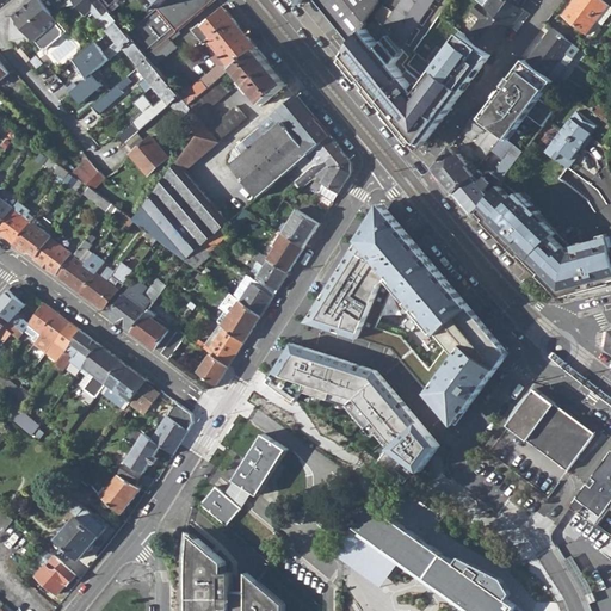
[(37,0),(32,0),(12,18),(34,43),(35,42),(42,50),(47,50),(62,37),(62,32),(55,24),(57,23),(37,0)]
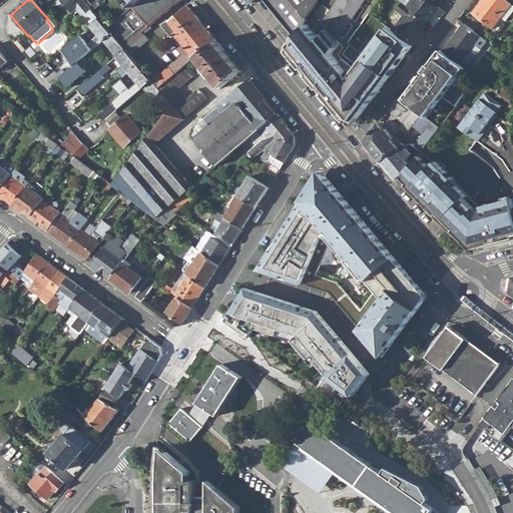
[(58,0),(71,14),(76,10),(84,2),(81,0),(58,0)]
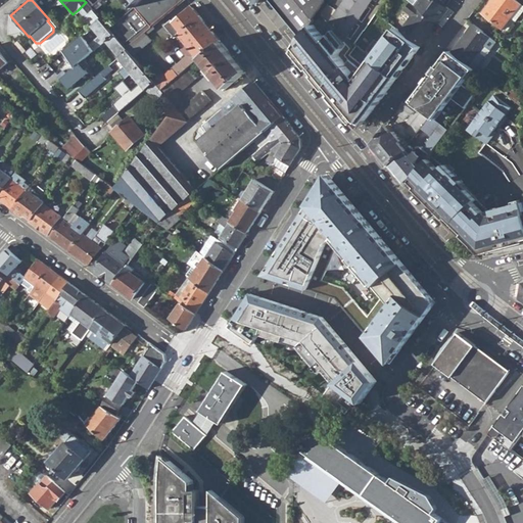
[(184,0),(143,0),(134,8),(108,30),(113,35),(125,49),(144,33),(181,3),(184,0)]
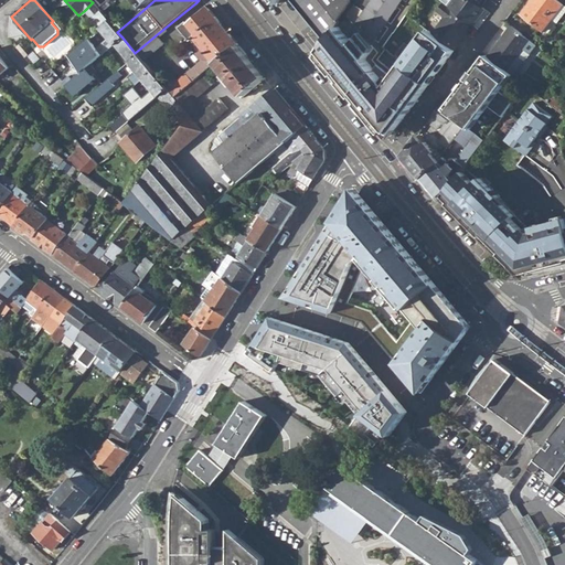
[(292,0),(328,42),(341,23),(338,20),(351,0),(292,0)]
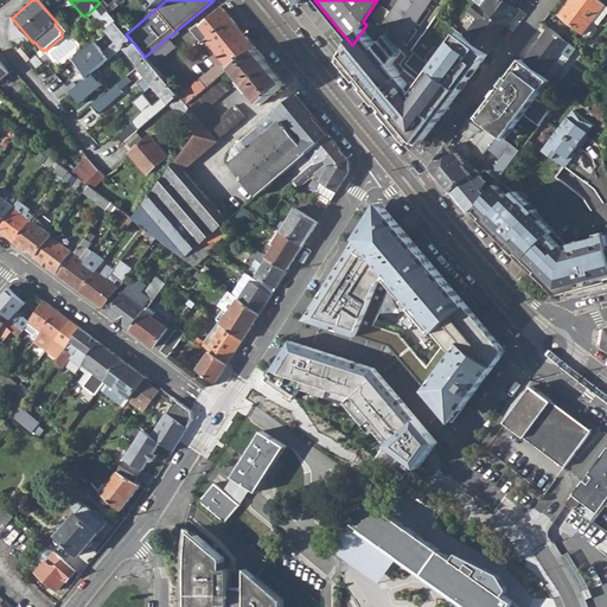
[(344,58),(358,76),(376,56),(407,20),(421,0),(400,0),(383,26),(389,33),(381,45),(365,27),(352,45),(344,58)]
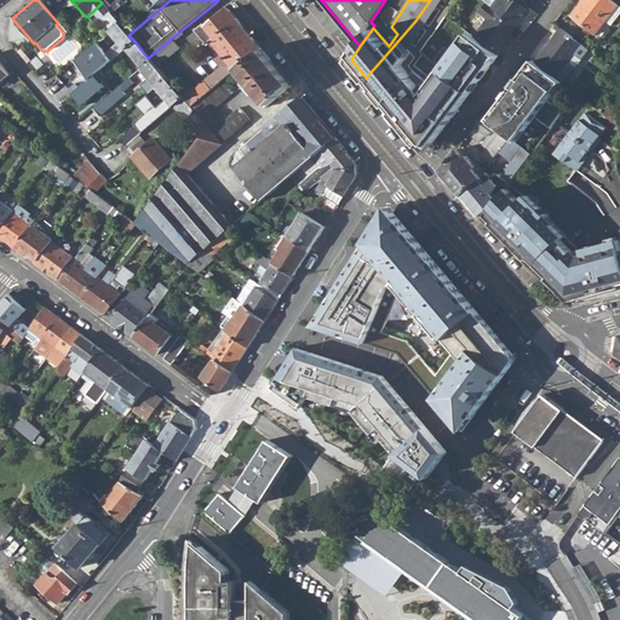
[(366,78),(386,102),(408,70),(403,64),(412,51),(409,49),(442,0),(430,0),(415,21),(384,57),(366,78)]
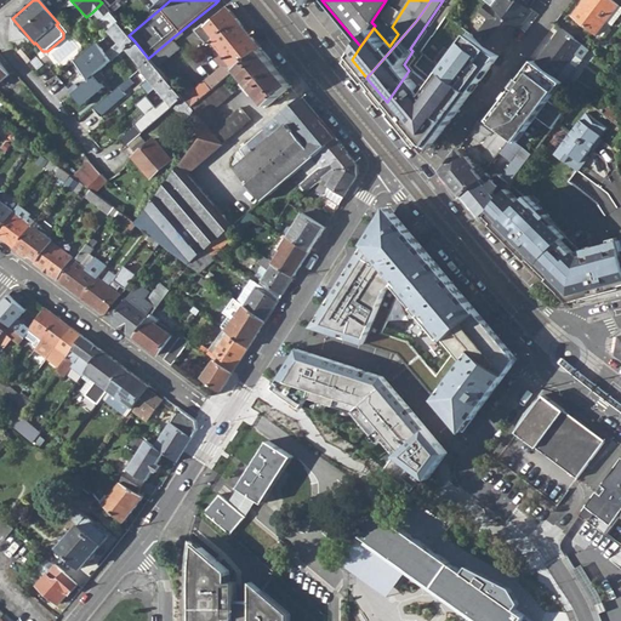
[(500,0),(495,6),(520,27),(522,28),(536,11),(533,7),(529,5),(533,0),(500,0)]
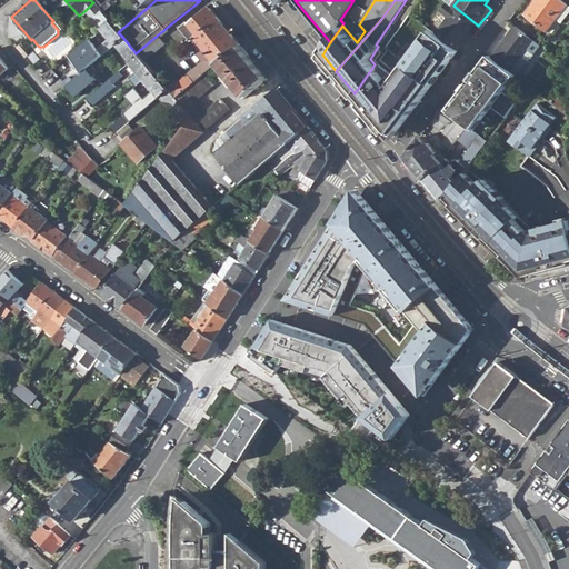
[(568,3),(565,0),(537,0),(527,13),(549,31),(562,13),(568,5),(568,3)]
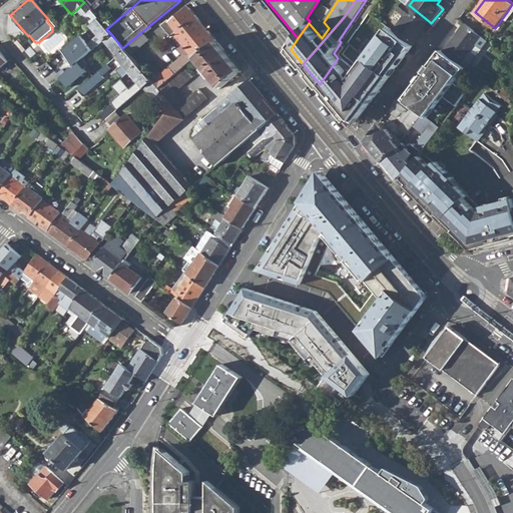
[(405,15),(393,29),(398,33),(413,45),(424,32),(423,31),(430,22),(409,5),(404,1),(398,9),(405,15)]
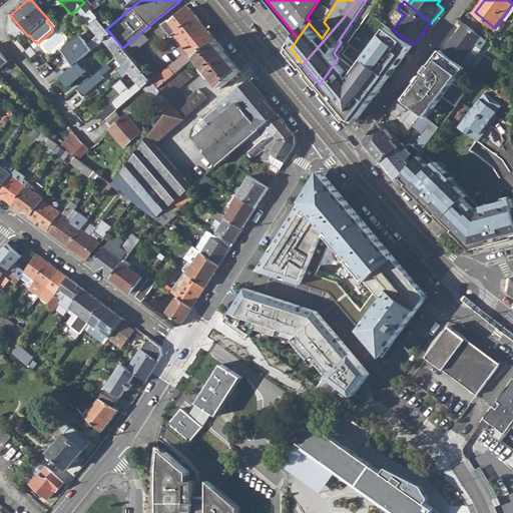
[(76,10),(89,26),(97,18),(84,2),(76,10)]
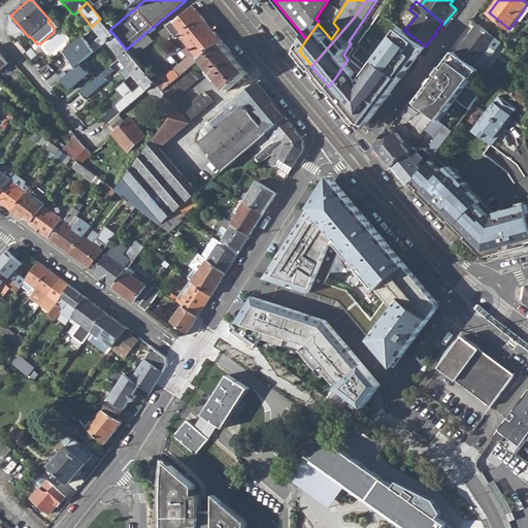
[(62,13),(54,4),(48,8),(57,18),(62,13)]
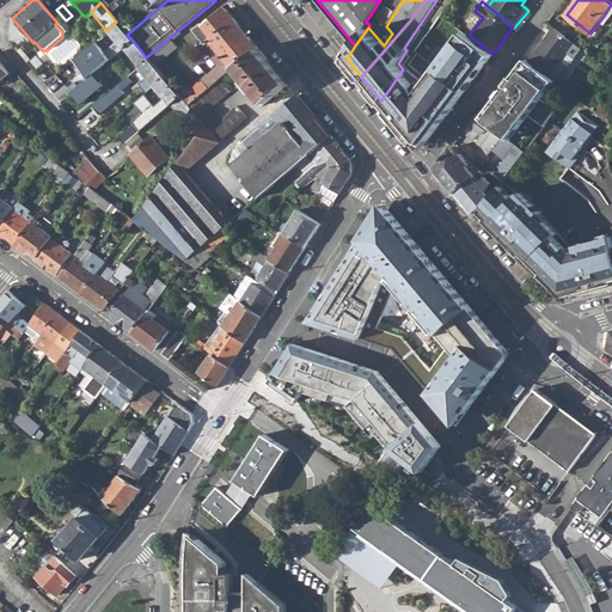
[(257,50),(221,7),(203,22),(204,23),(194,32),(203,43),(208,38),(210,42),(215,47),(210,51),(208,54),(215,61),(188,85),(184,80),(172,89),(179,97),(188,106),(199,98),(222,79),(232,71),(257,50)]
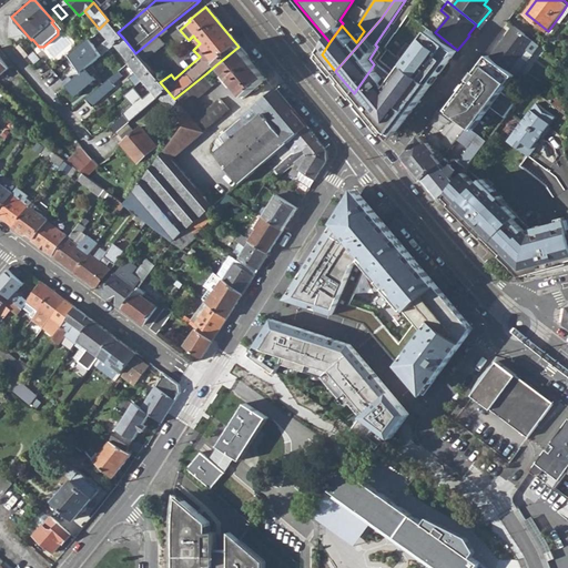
[(99,29),(113,46),(123,38),(118,32),(108,20),(99,29)]
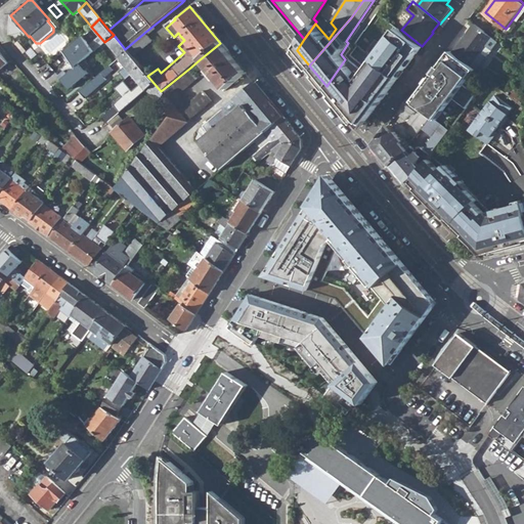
[(401,30),(390,22),(365,55),(376,63),(396,81),(422,46),(406,34),(401,30)]
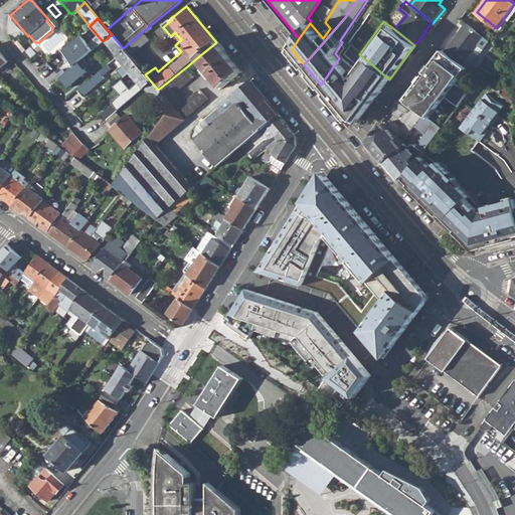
[(69,31),(61,23),(56,28),(63,36),(69,31)]
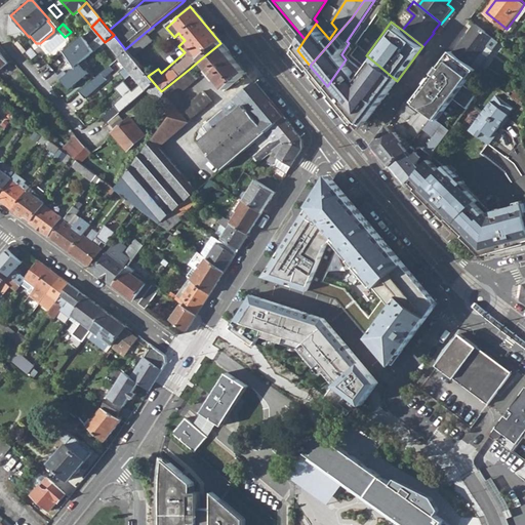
[(477,24),(455,52),(469,62),(475,67),(478,69),(479,70),(489,56),(484,52),(489,46),(494,50),(500,41),(477,24)]
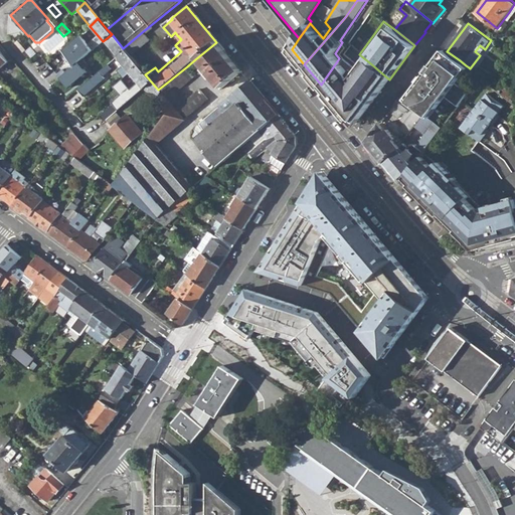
[(68,38),(71,41),(80,34),(76,30),(70,35),(70,36),(68,38)]
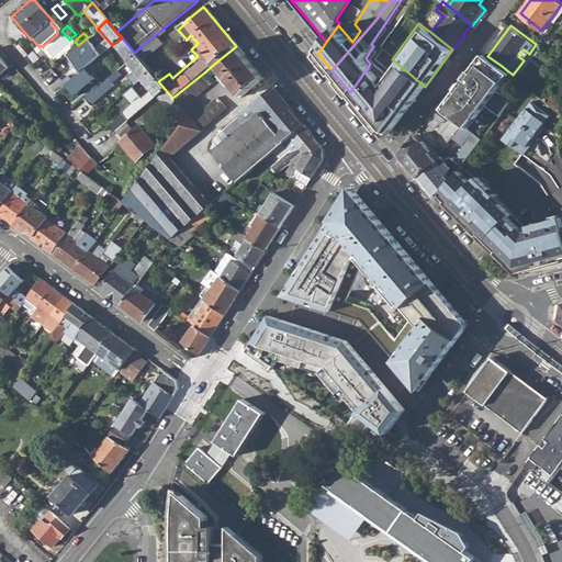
[(163,44),(155,35),(134,53),(136,55),(142,62),(163,44)]
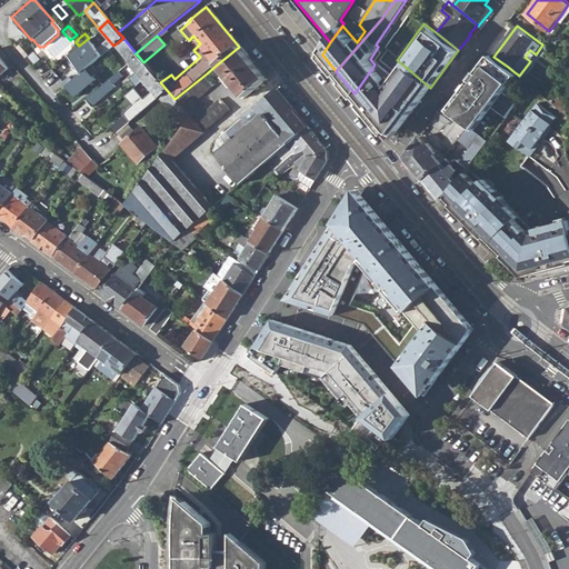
[(91,41),(89,38),(79,46),(58,63),(63,70),(82,52),(82,49),(91,41)]
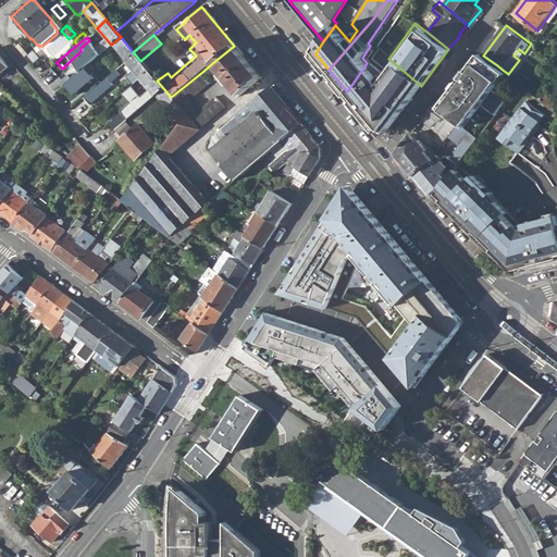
[(111,45),(126,62),(135,54),(133,52),(121,37),(111,45)]
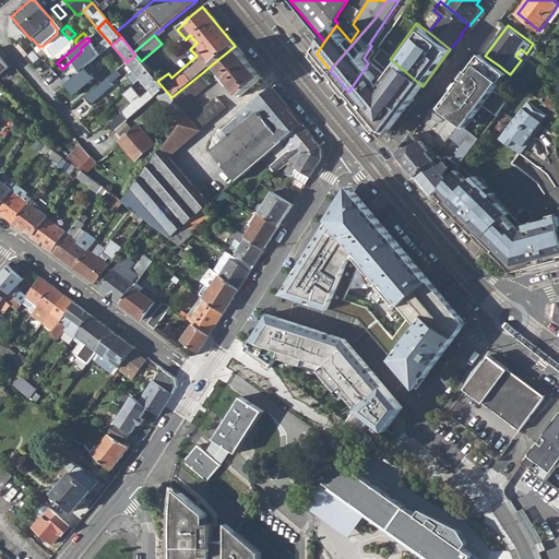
[(197,43),(192,38),(188,43),(192,47),(197,43)]
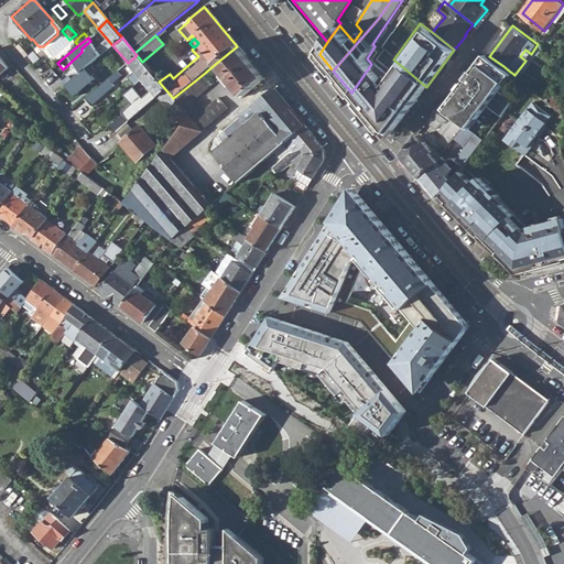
[(214,65),(241,98),(264,78),(237,46),(214,65)]
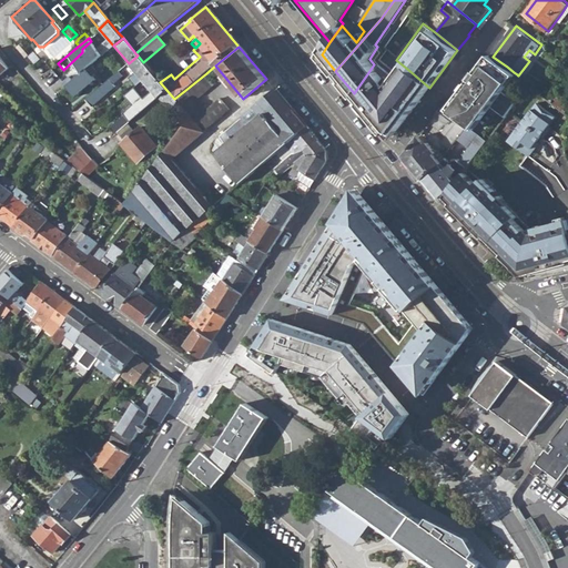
[(469,125),(475,130),(493,107),(506,117),(517,102),(504,92),(517,74),(514,72),(507,67),(493,57),(490,54),(448,110),(457,117),(462,120),(469,125)]
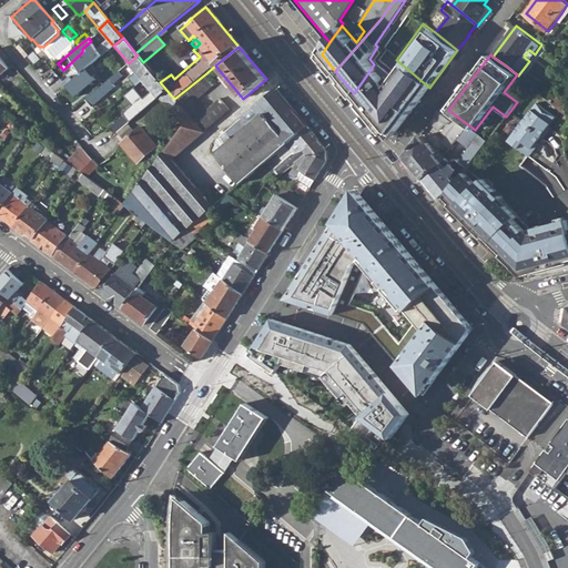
[(129,63),(137,72),(143,80),(152,72),(143,62),(138,56),(129,63)]
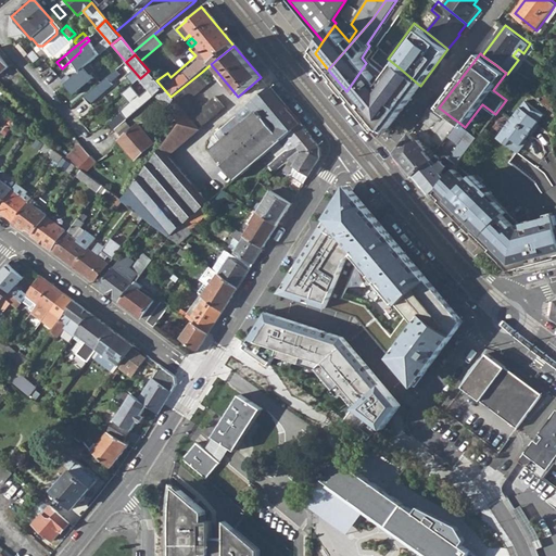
[(369,66),(366,63),(346,91),(363,110),(371,102),(390,77),(371,63),(369,66)]
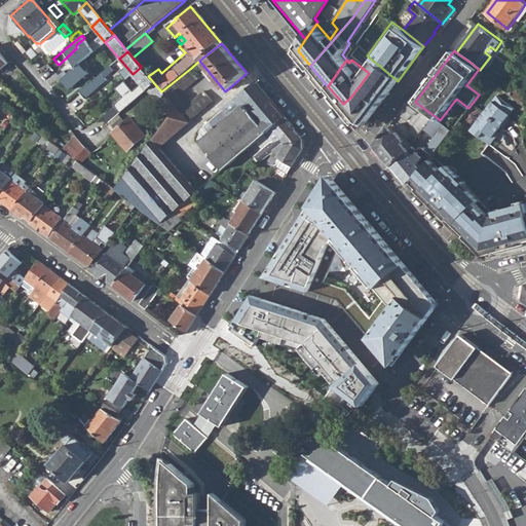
[(89,68),(84,61),(61,80),(70,90),(88,75),(85,72),(89,68)]
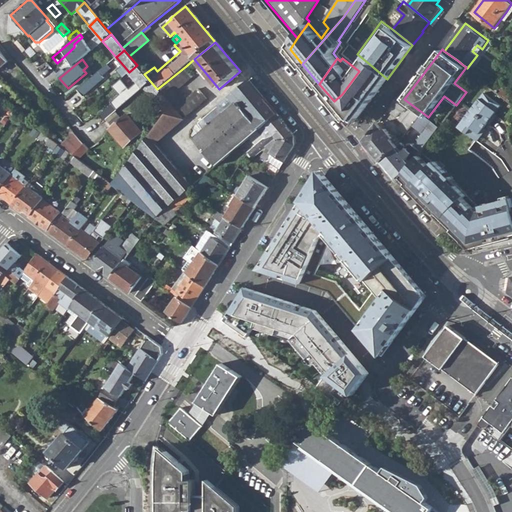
[(334,101),(348,119),(351,116),(356,121),(388,80),(387,79),(367,62),(359,71),(342,94),(334,101)]
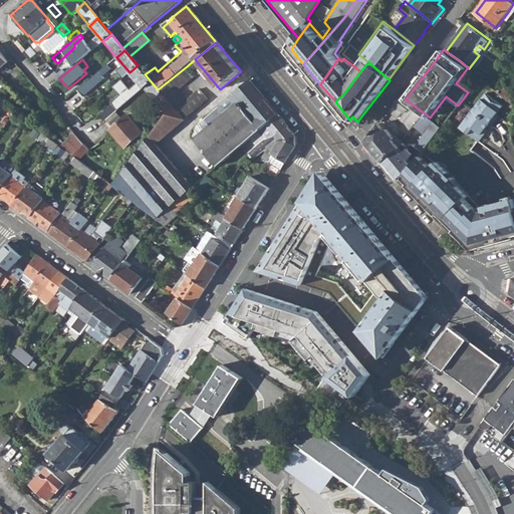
[(110,70),(106,65),(77,90),(82,97),(103,78),(102,77),(110,70)]
